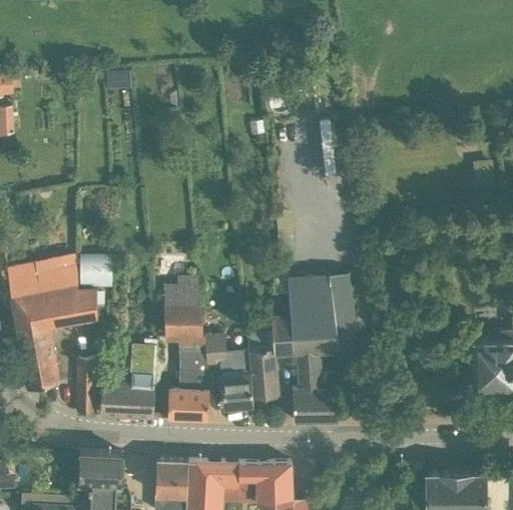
[(103,87),(127,88),(127,69),(104,68),(103,87)]
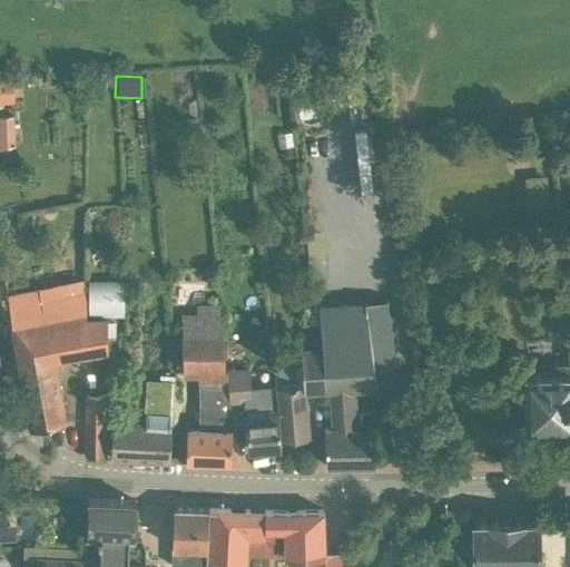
[(57,80),(39,81),(40,97),(58,95),(57,80)]
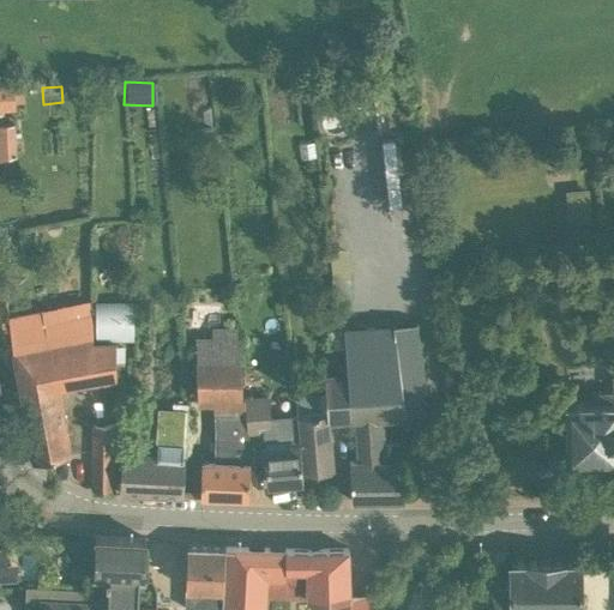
[(396,152),(389,89),(375,90),(383,153),(396,152)]
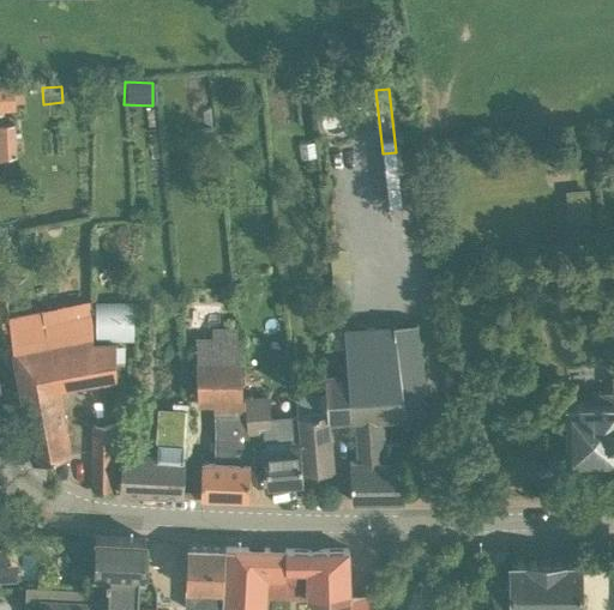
[(0,113),(14,113),(12,90),(0,90),(0,113)]
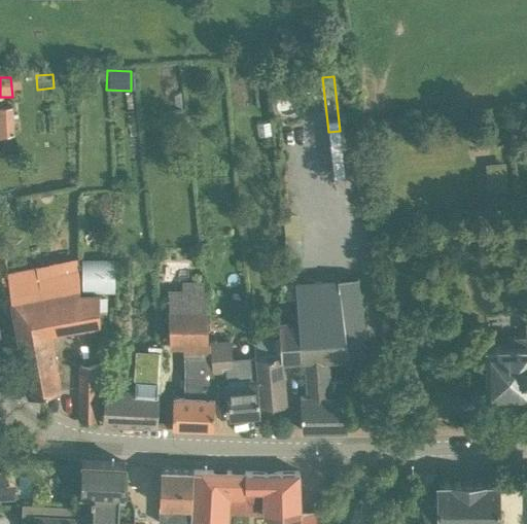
[(0,110),(0,140),(13,137),(12,108),(0,110)]
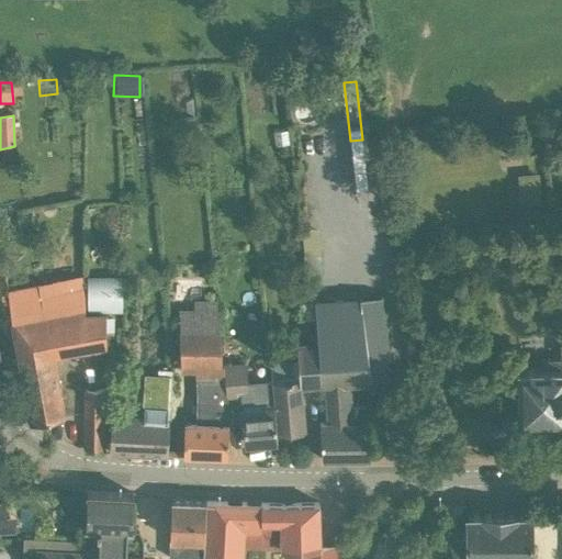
[(520,180),(521,193),(539,191),(538,179),(520,180)]
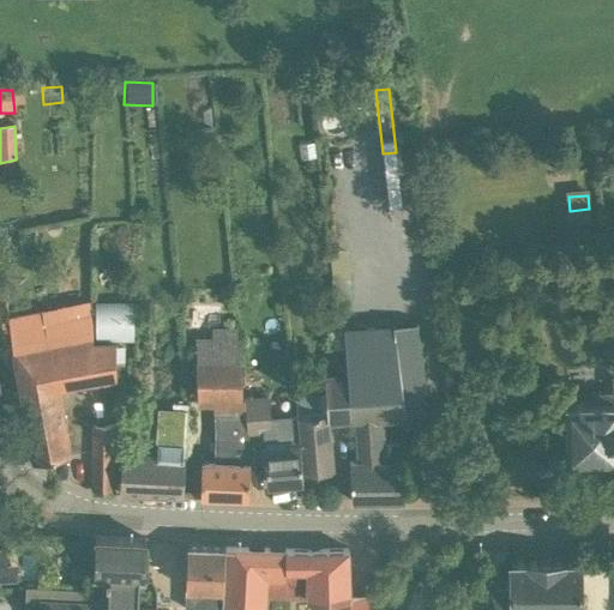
[(220,290),(220,300),(232,300),(232,289),(220,290)]
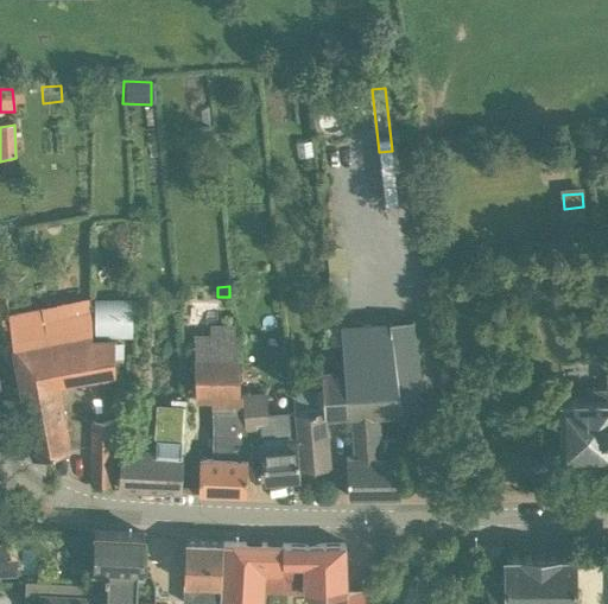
[(115,376),(115,339),(92,339),(93,313),(93,309),(65,315),(63,305),(8,317),(14,360),(35,461),(69,453),(55,388),(115,376)]
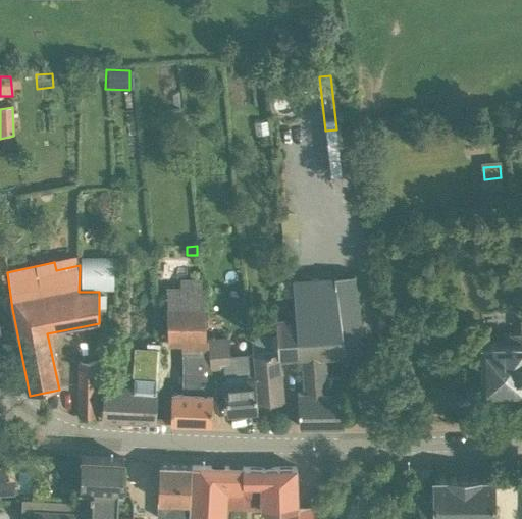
[(79,292),(99,292),(103,292),(104,269),(80,269),(79,292)]
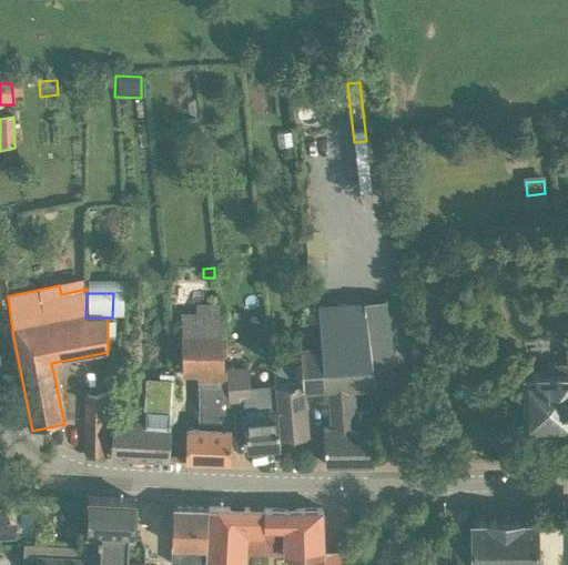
[(325,465),(325,467),(375,466),(375,465),(372,431),(355,432),(351,390),(393,386),(386,302),(317,309),(321,342),(324,389),(332,389),(333,430),(324,431),(325,465)]
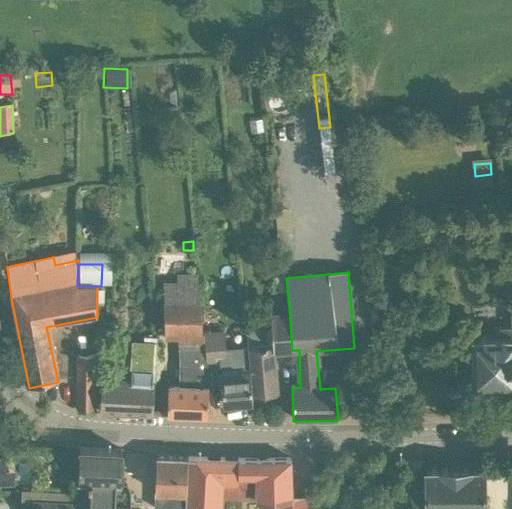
[(202,334),(202,330),(201,314),(200,304),(198,276),(176,276),(177,284),(163,284),(163,288),(164,288),(164,304),(163,304),(165,335),(180,335),(182,364),(181,383),(179,383),(179,387),(168,387),(168,416),(208,417),(209,389),(206,363),(204,336),(203,334),(202,334)]
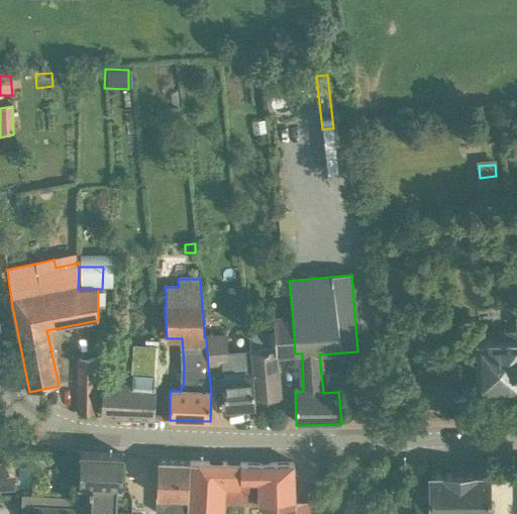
[(3,310),(0,311),(0,338),(3,344),(16,337),(8,323),(9,322),(3,310)]
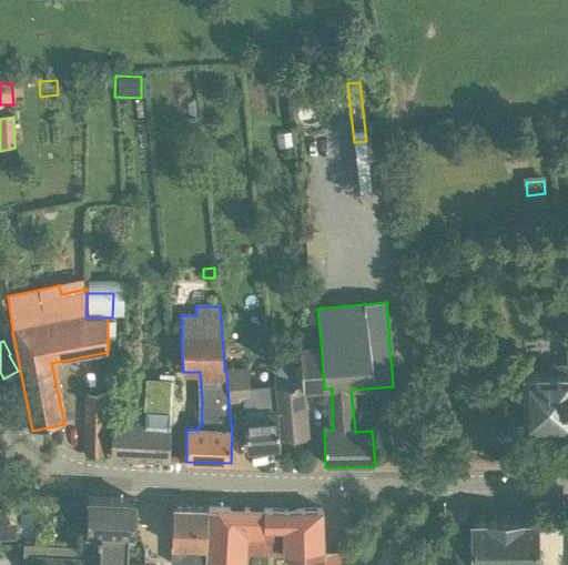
[(275,397),(280,440),(308,439),(304,391),(324,389),(321,342),(310,342),(311,352),(301,353),(303,385),(274,387),(275,397)]
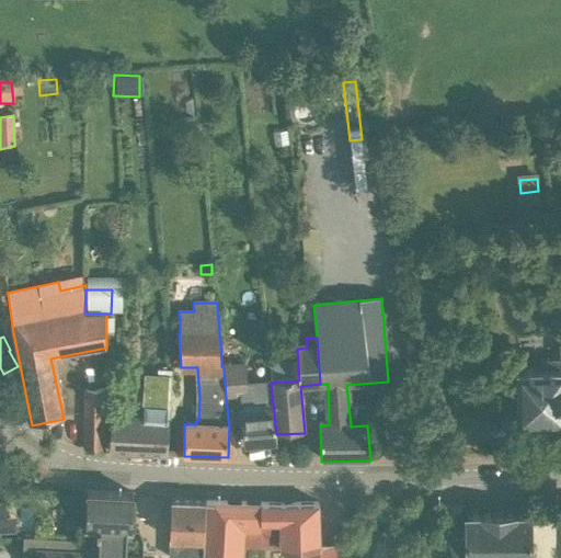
[(560,344),(560,360),(540,361),(540,369),(517,369),(518,422),(560,420),(560,344)]
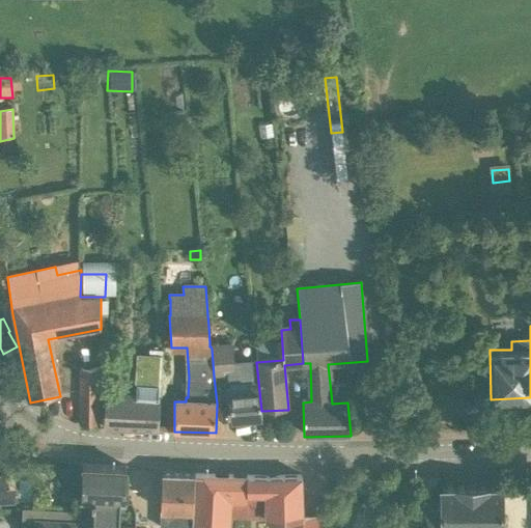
[(262,419),(261,411),(257,371),(233,373),(231,346),(212,349),(214,377),(227,376),(229,390),(232,421),(262,419)]
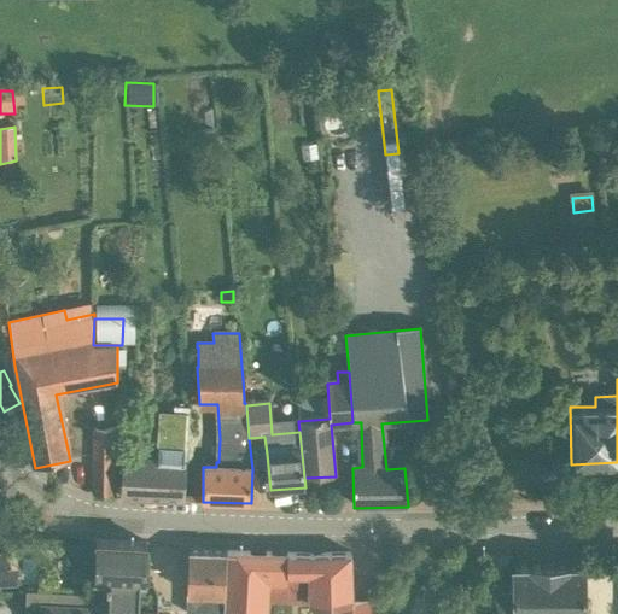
[(122,457),(120,500),(184,502),(188,431),(190,409),(174,408),(173,414),(159,413),(157,448),(158,448),(158,460),(122,457)]
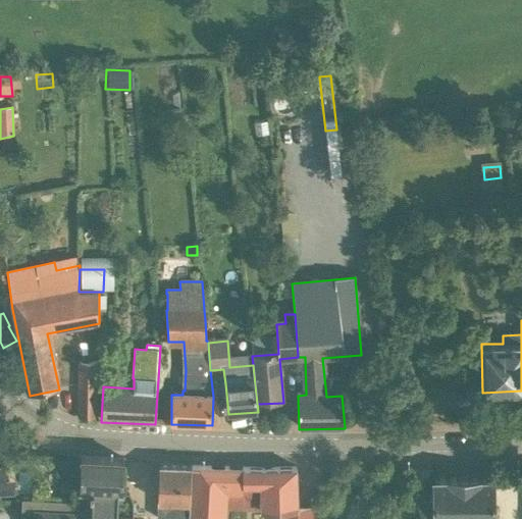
[(79,363),(80,385),(80,420),(96,421),(95,363),(79,363)]
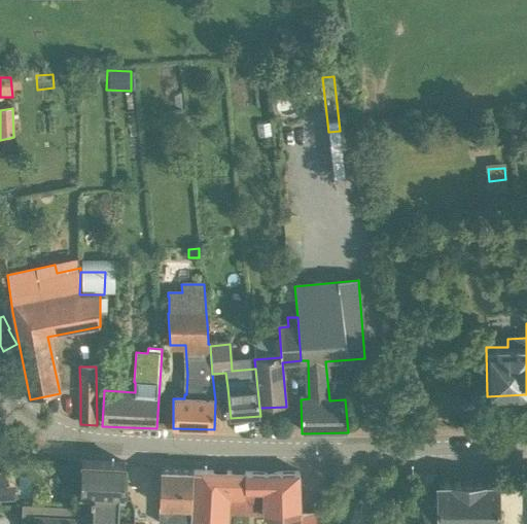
[(6,475),(4,475),(4,463),(0,462),(0,502),(16,502),(15,487),(6,488),(6,475)]
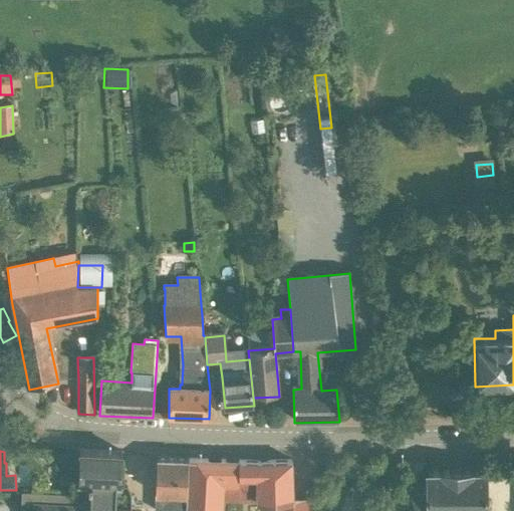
[(80,452),(78,482),(76,482),(76,490),(91,490),(91,484),(116,484),(120,484),(122,454),(80,452)]
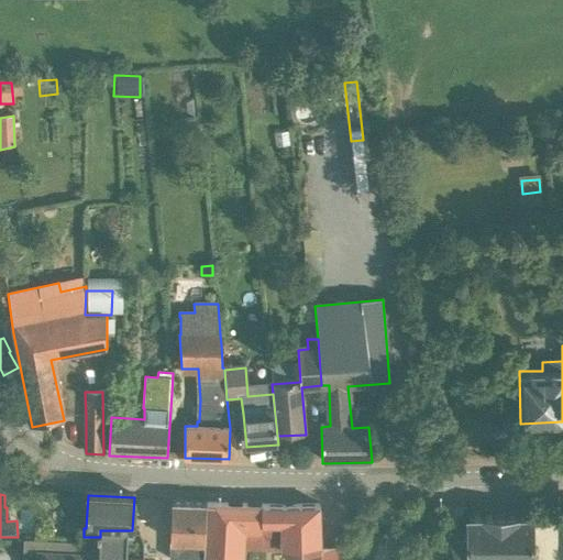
[(206,505),(172,504),(169,559),(203,559),(206,505)]
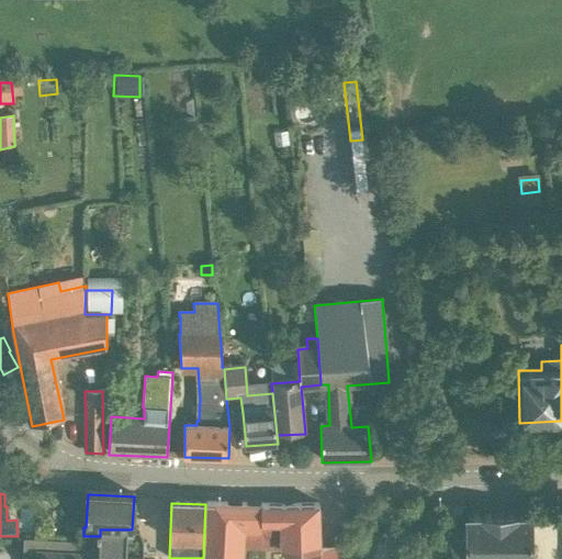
[(239,558),(240,551),(280,551),(280,552),(298,552),(296,558),(335,558),(335,546),(321,547),(319,505),(280,506),(205,504),(203,558),(239,558)]
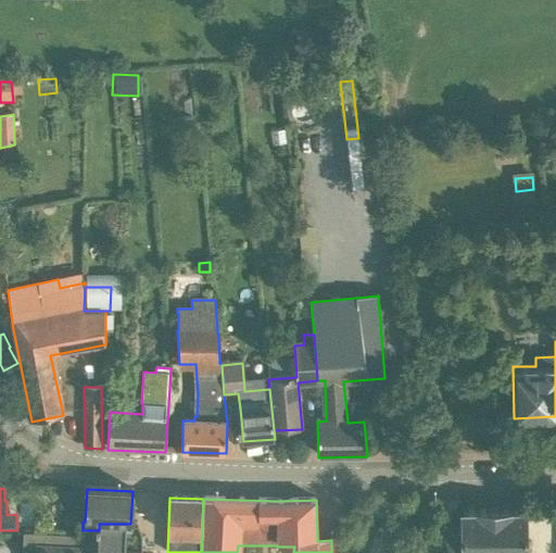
[(463,512),(464,530),(442,530),(441,552),(525,552),(525,511),(463,512)]
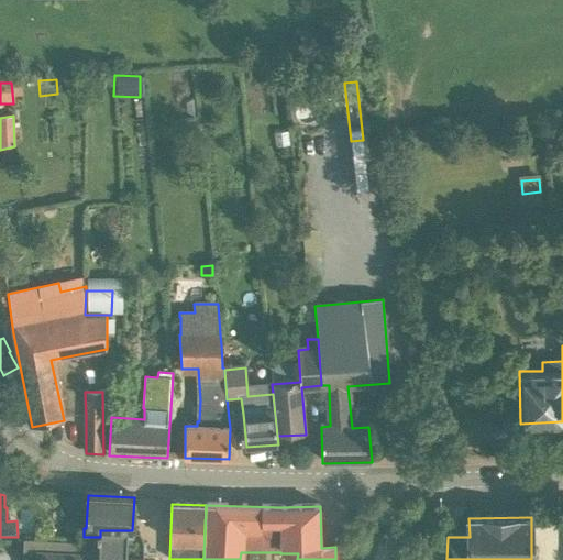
[(127,559),(128,530),(100,530),(100,537),(84,537),(83,546),(69,545),(68,555),(40,553),(39,559),(127,559)]
